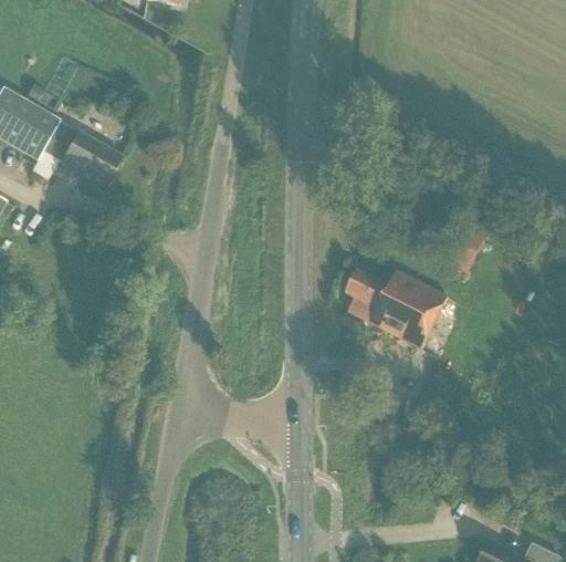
[(61,115),(3,83),(0,87),(0,131),(39,154),(41,149),(104,186),(121,156),(59,120),(61,115)]
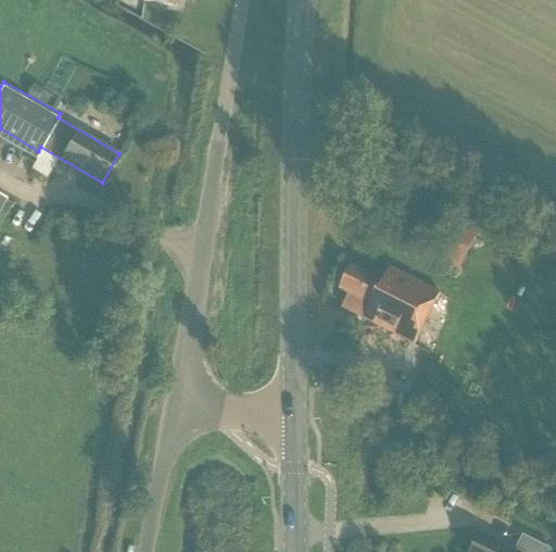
[(440,263),(464,267),(475,215),(451,210),(440,263)]
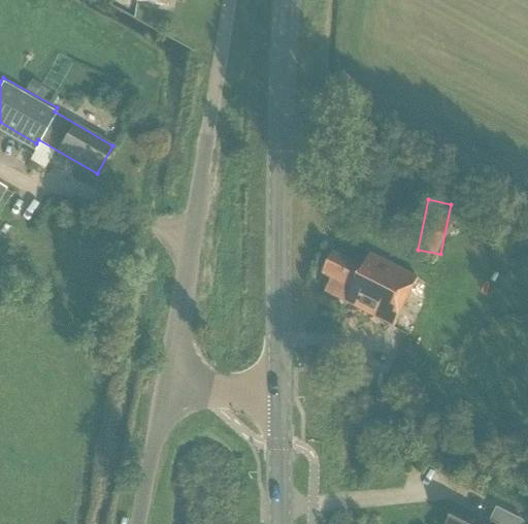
[(331,276),(325,290),(392,324),(417,274),(369,252),(363,265),(333,251),(323,272),(331,276)]
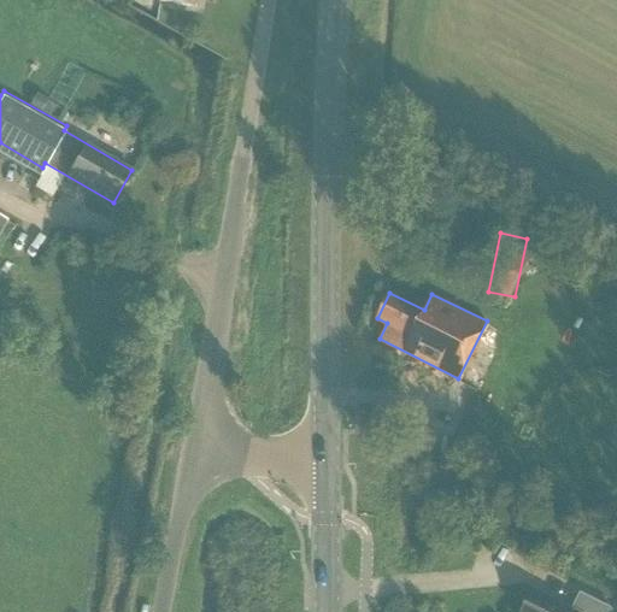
[(432,411),(452,412),(453,399),(433,398),(432,411)]
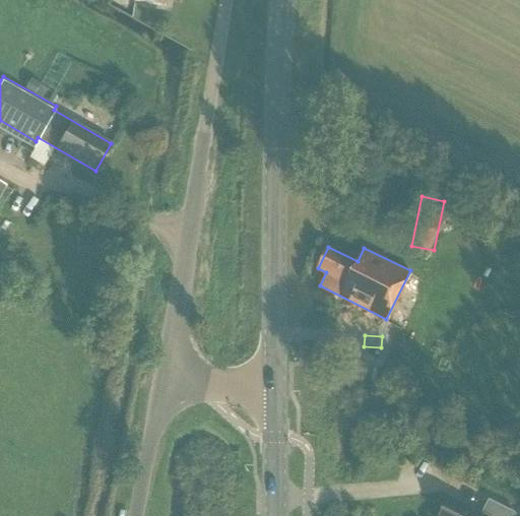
[(480,511),(450,496),(440,515),(510,515),(513,511),(489,497),(480,511)]
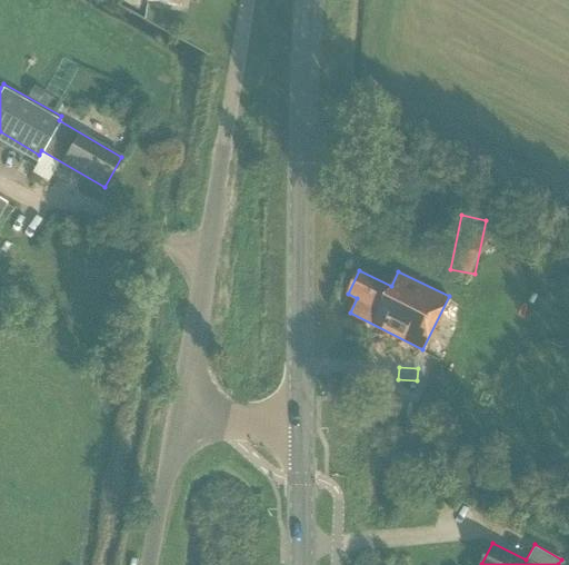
All buildings are outlined.
